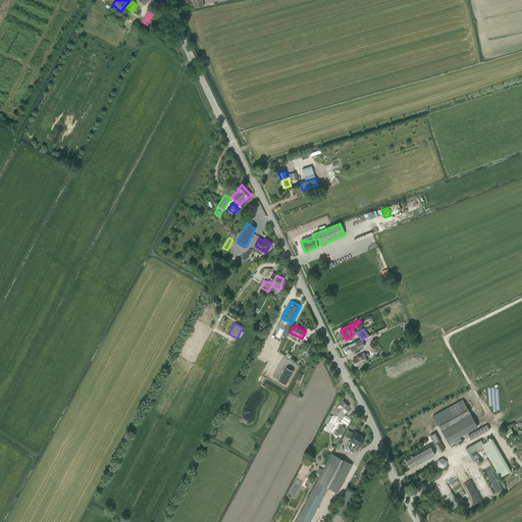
[(376,332),(362,340),(363,342),(377,334),(376,332)]
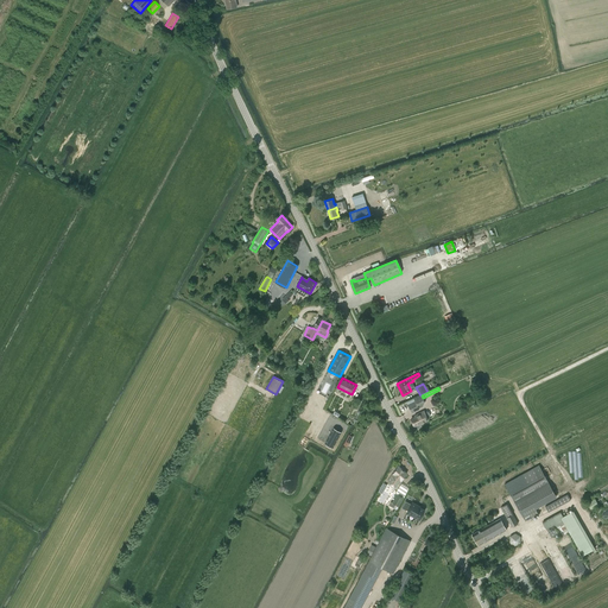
[(415,399),(407,403),(409,405),(412,412),(419,409),(418,406),(425,403),(423,398),(422,396),(415,399)]
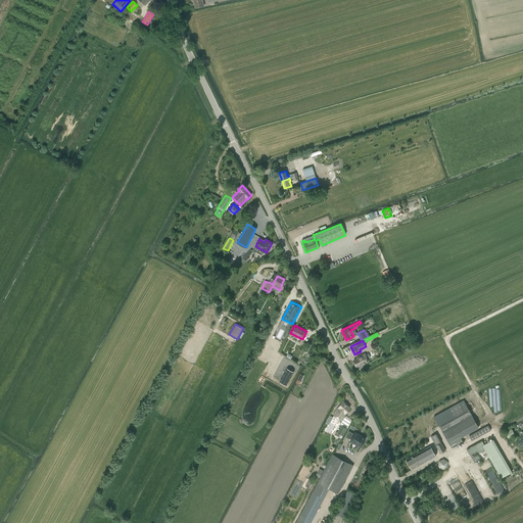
[(366,354),(361,357),(362,358),(353,362),(357,367),(358,367),(358,369),(359,369),(362,368),(362,367),(361,365),(369,362),(368,360),(370,359),(370,358),(369,354),(368,354),(366,354)]
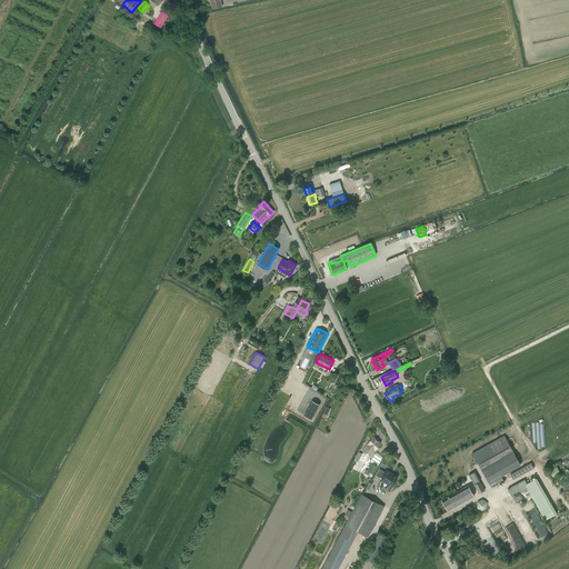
[(312,401),(305,416),(311,419),(319,405),(312,401)]
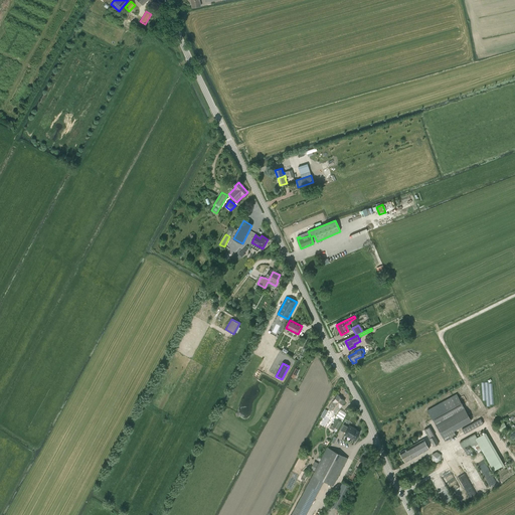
[(471,420),(464,407),(457,393),(426,410),(445,442),(456,435),(454,431),(471,420)]
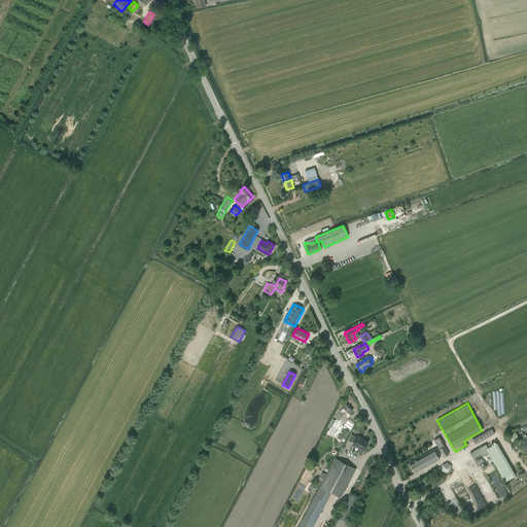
[(344,424),(352,411),(345,403),(341,410),(336,417),(344,424)]
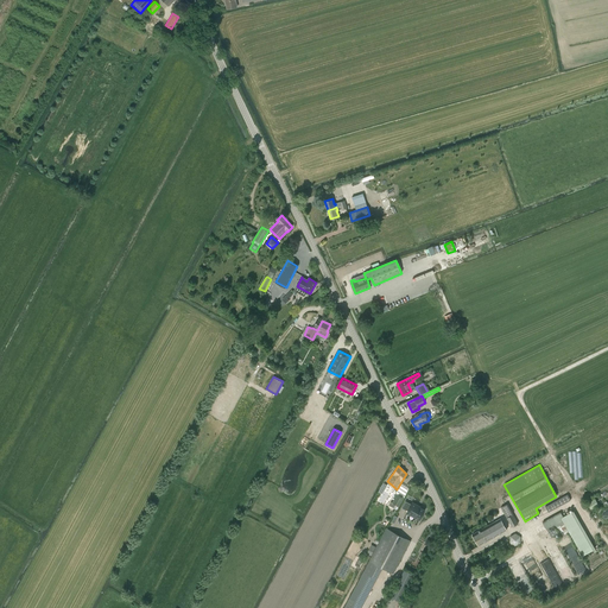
[(386,505),(392,493),(385,489),(379,501),(386,505)]
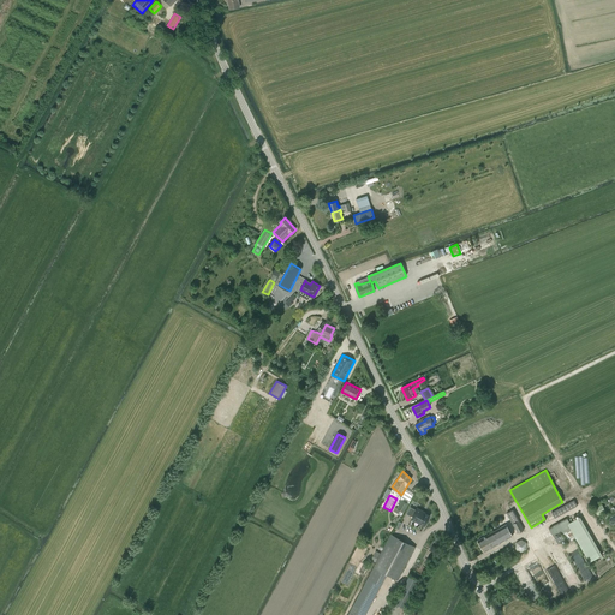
[(408,503),(402,500),(398,509),(399,509),(404,512),(404,513),(408,503)]
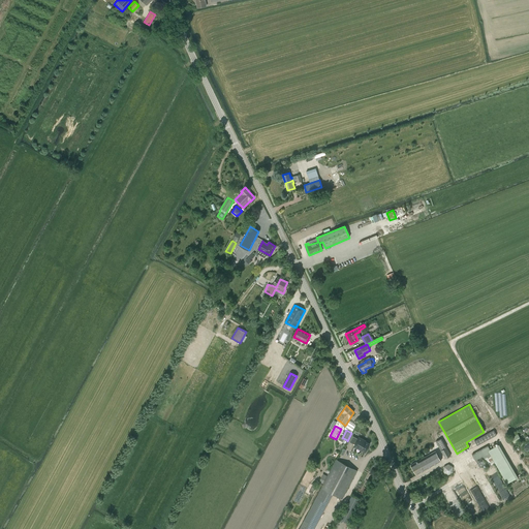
[(494,430),(474,440),(477,445),(496,435),(494,430)]
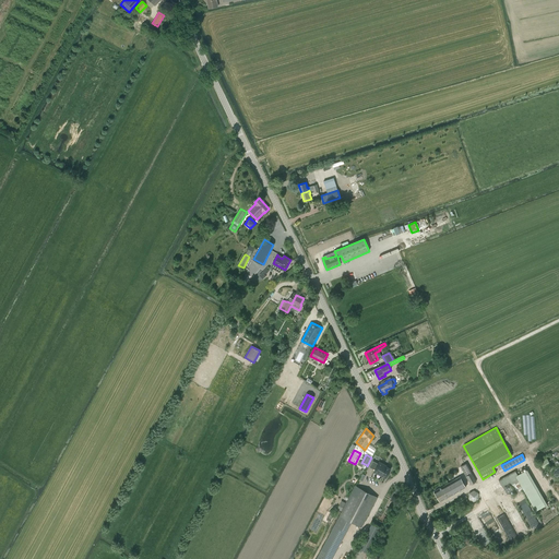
[(544,467),(551,464),(548,459),(540,462),(544,467)]
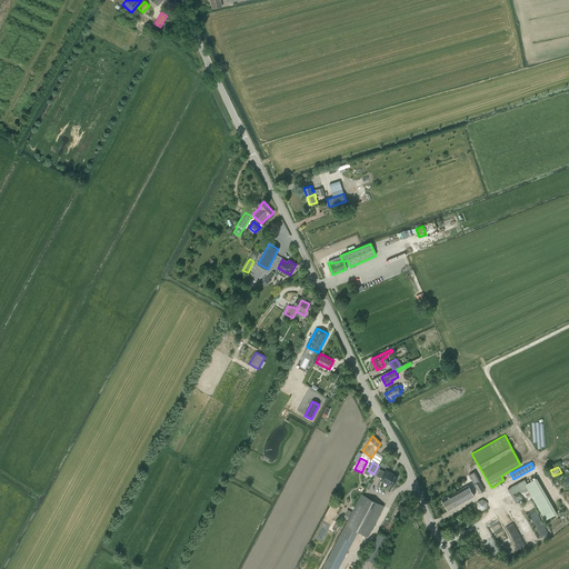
[(380,480),(388,483),(392,487),(397,478),(390,475),(391,473),(386,470),(385,472),(379,469),(376,476),(381,478),(380,480)]
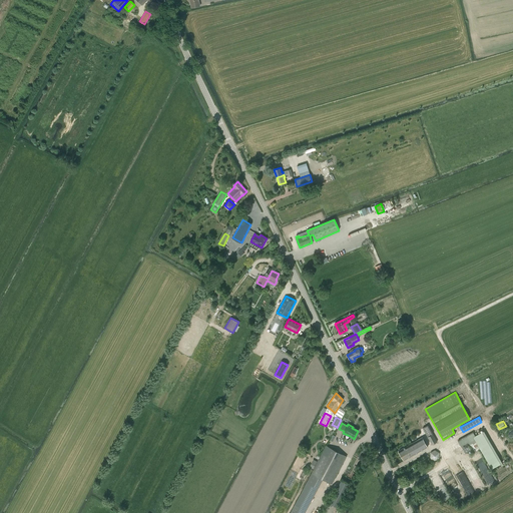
[(437,442),(432,433),(428,425),(423,428),(432,445),(437,442)]
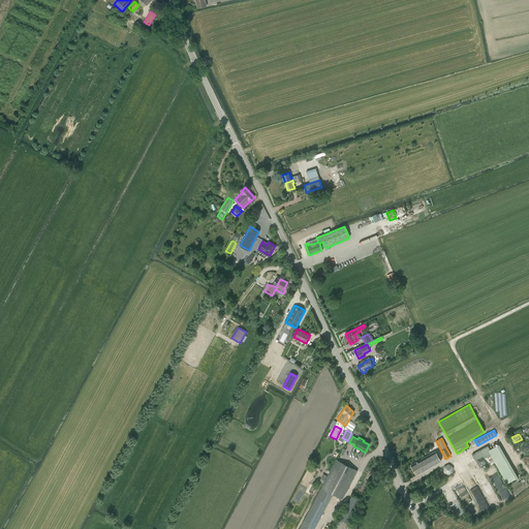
[(490,450),(488,450),(506,484),(518,477),(499,445),(495,447),(493,443),(488,446),(490,450)]
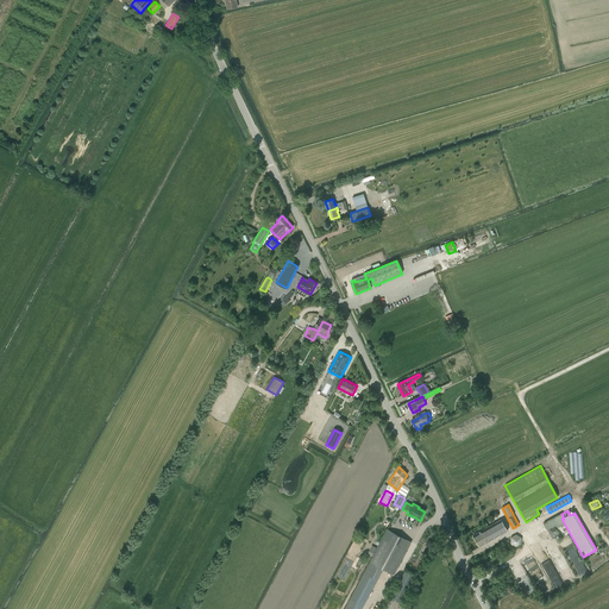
[(479,547),(508,532),(502,520),(473,535),(479,547)]
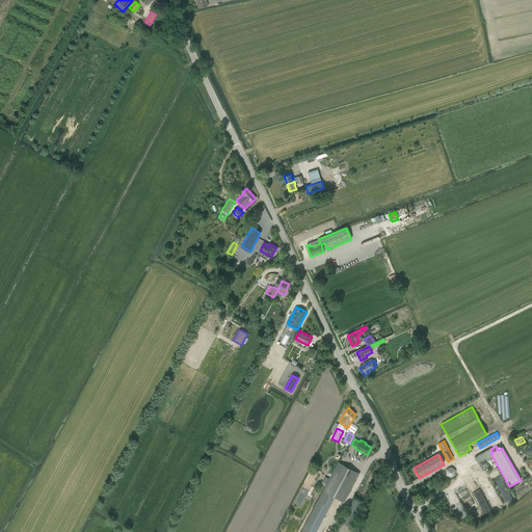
[(344,502),(360,474),(339,462),(323,490),(335,497),(344,502)]
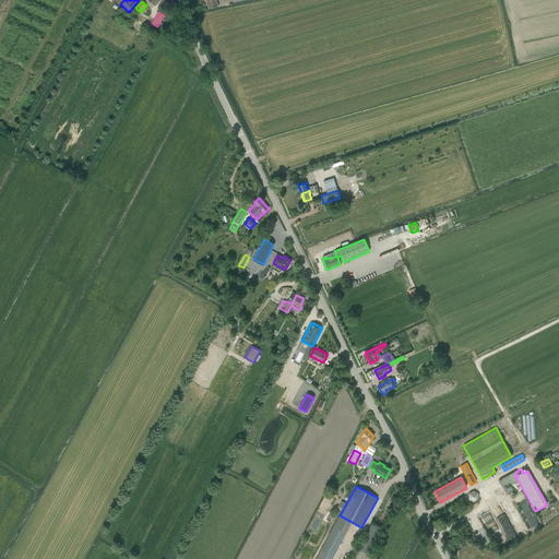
[(470,494),(468,499),(474,501),(478,499),(478,494),(474,491),(470,494)]
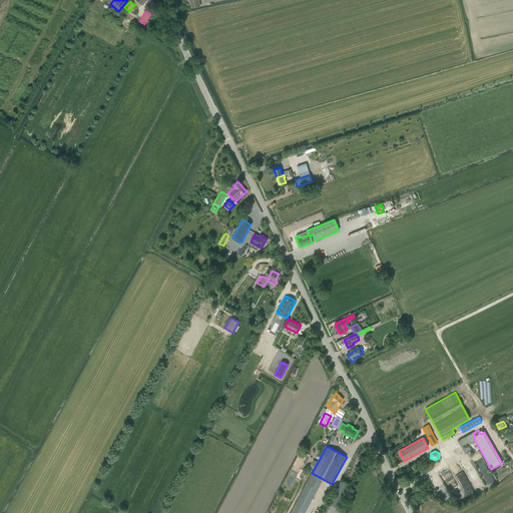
[(490,471),(483,475),(488,482),(494,478),(490,471)]
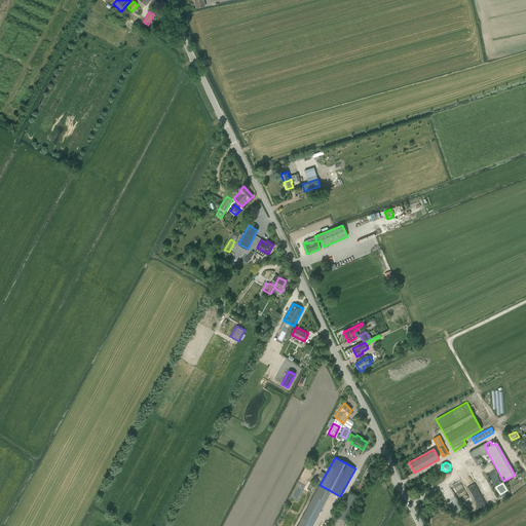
[(331,491),(320,485),(302,518),(298,525),(311,525),(313,523),(331,491)]
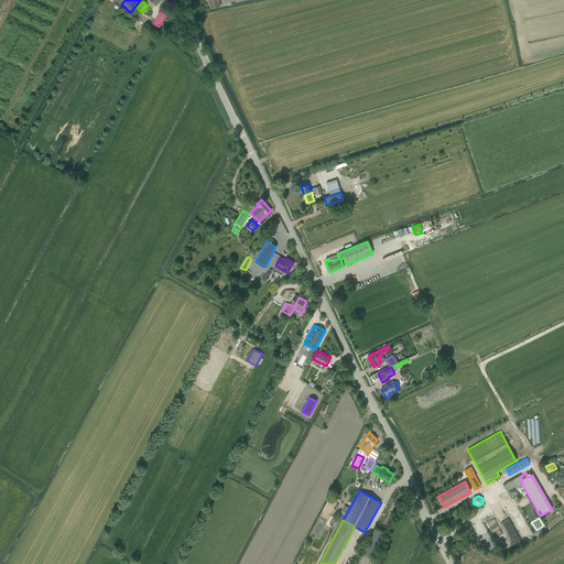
[(371,537),(377,539),(381,532),(375,529),(371,537)]
